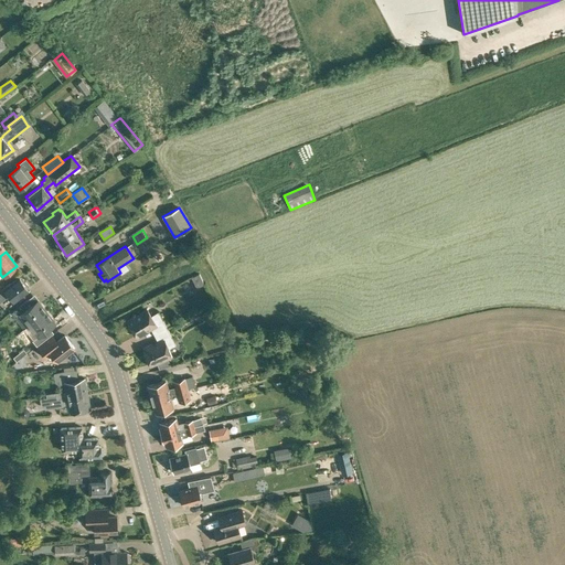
[(21,277),(20,276),(0,290),(0,302),(10,296),(14,301),(30,289),(29,288),(30,287),(22,276),(21,277)]
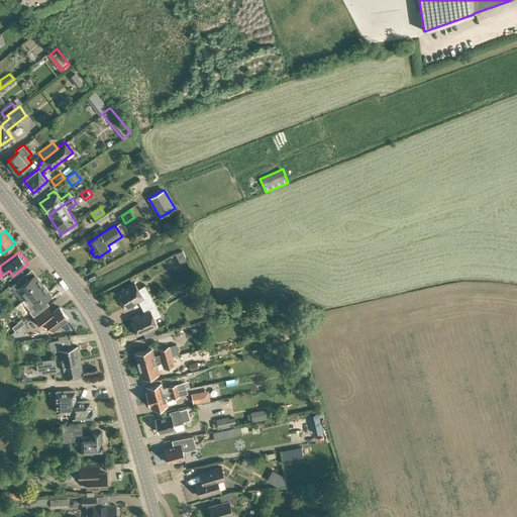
[(28,297),(42,285),(34,275),(29,279),(25,274),(10,286),(14,291),(18,287),(22,292),(23,291),(27,296),(28,297)]
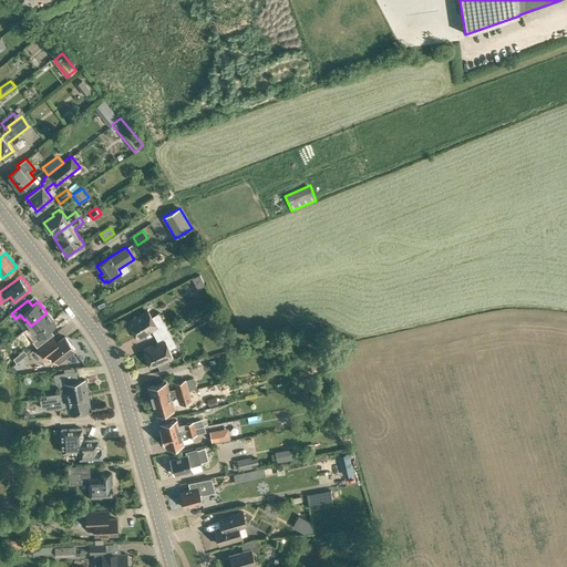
[(216,308),(204,312),(210,327),(223,321),(216,308)]
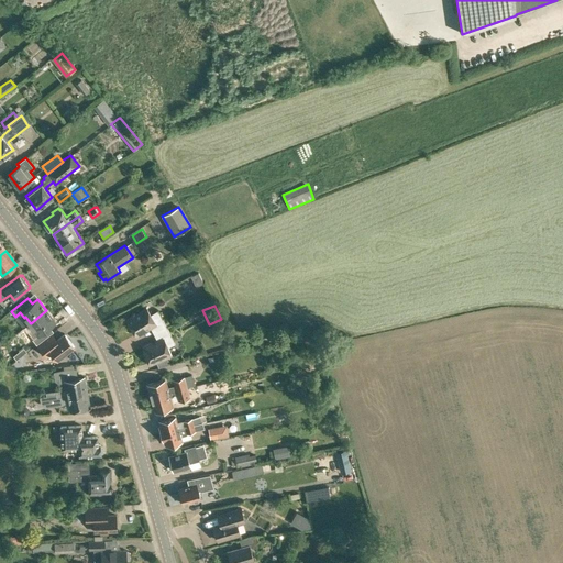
[(154,333),(167,327),(157,310),(151,315),(146,307),(127,320),(136,337),(151,328),(154,333)]
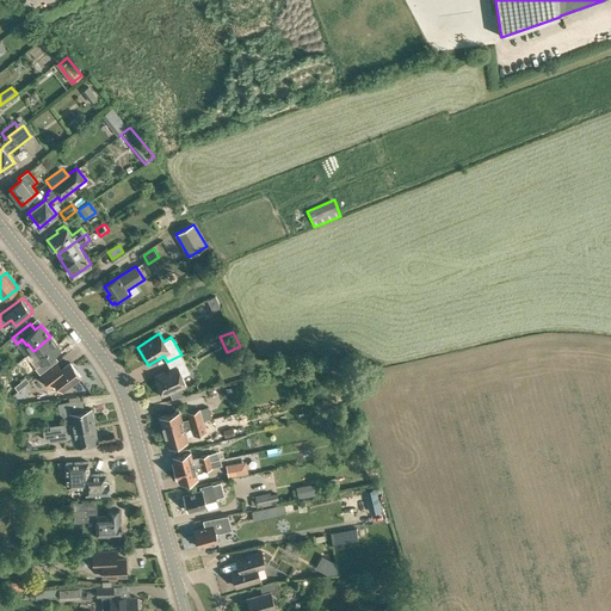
[(61,350),(50,337),(34,351),(32,350),(25,356),(31,363),(37,358),(41,364),(36,369),(39,374),(59,359),(54,355),(61,350)]
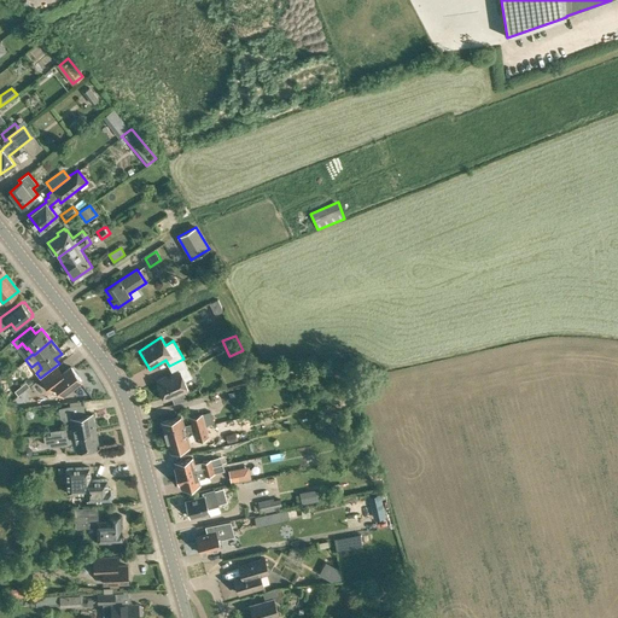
[(184,359),(169,366),(173,374),(156,382),(164,400),(172,397),(174,403),(187,400),(184,391),(188,390),(185,382),(193,378),(184,359)]
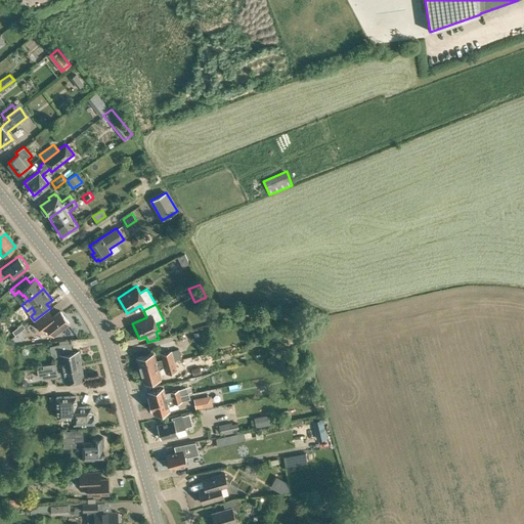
[(70,322),(60,311),(53,317),(49,312),(36,322),(43,332),(48,328),(53,335),(70,322)]
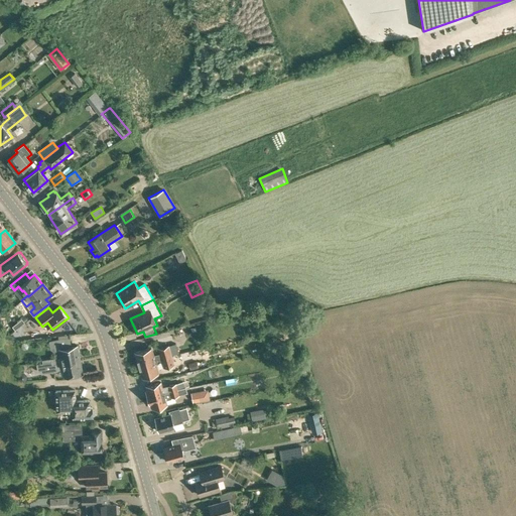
[(291,325),(290,320),(281,323),(284,335),(298,332),(296,324),(291,325)]
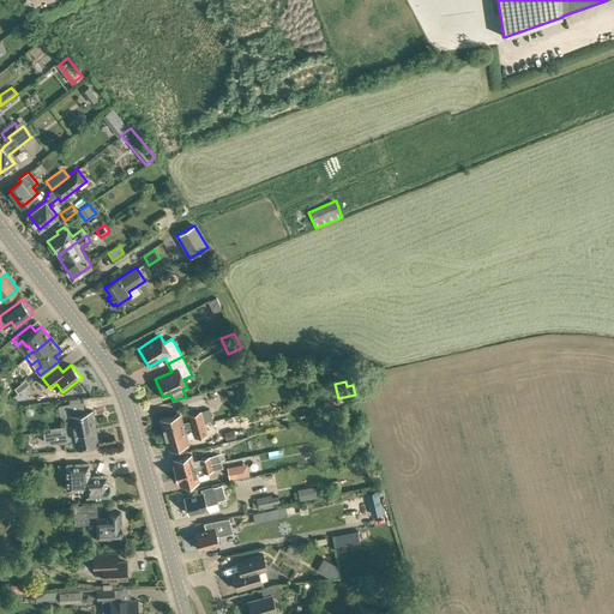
[(53,427),(50,428),(50,432),(61,432),(61,434),(73,432),(95,428),(91,411),(85,413),(83,402),(70,403),(59,405),(61,416),(65,417),(71,416),(72,426),(67,426),(67,425),(59,426),(53,427)]
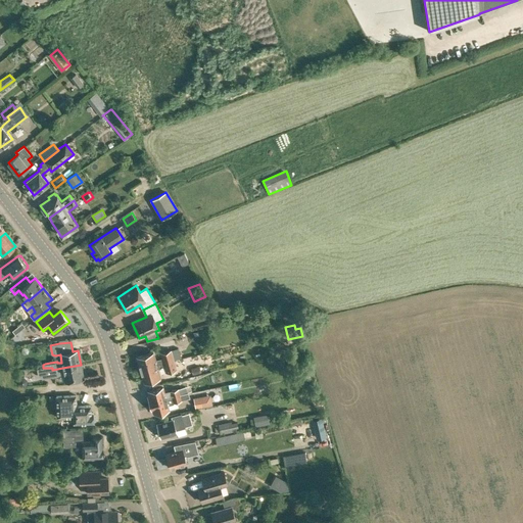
[(141,372),(175,363),(175,360),(182,358),(179,347),(172,350),(172,349),(160,352),(161,359),(155,360),(153,352),(137,357),(141,372)]
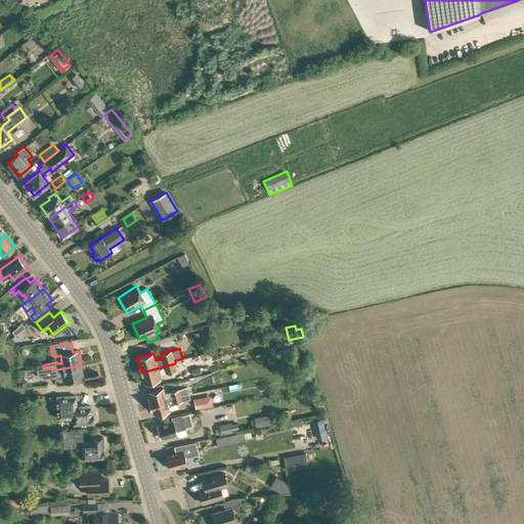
[(299,366),(308,364),(306,357),(298,359),(299,366)]
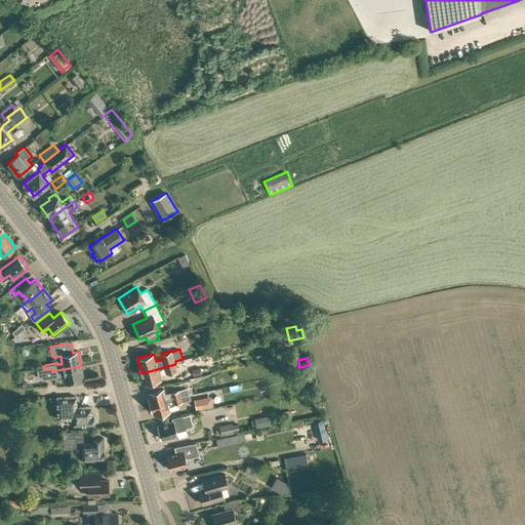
[(175,364),(142,373),(145,382),(161,378),(159,370),(165,369),(166,374),(177,371),(175,364)]
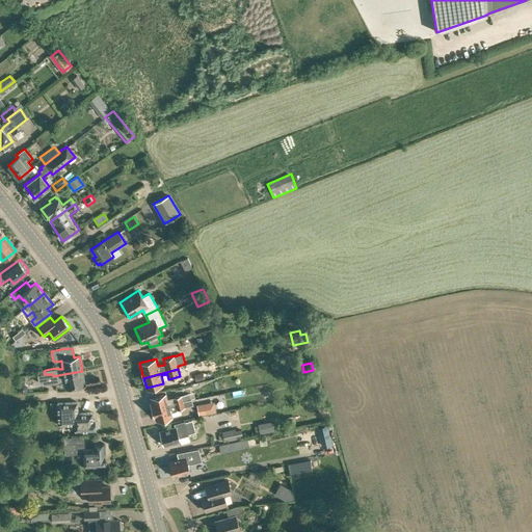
[(44,374),(37,375),(38,382),(41,383),(46,382),(46,384),(59,382),(59,381),(64,380),(67,388),(67,389),(85,384),(82,371),(63,374),(53,376),(53,374),(44,374)]
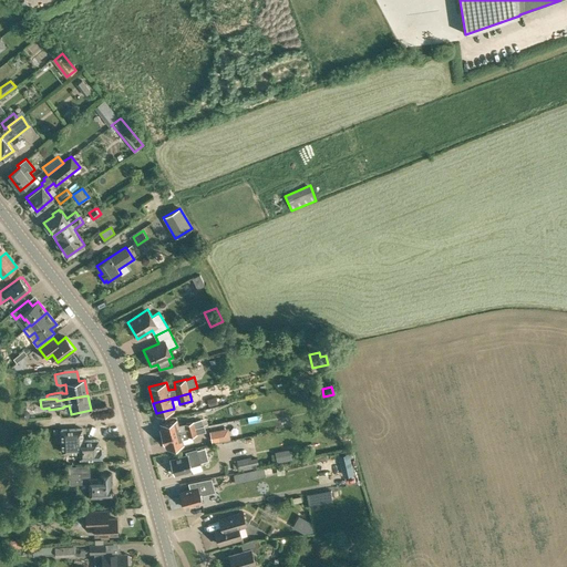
[(208,406),(218,404),(216,397),(207,399),(208,406)]
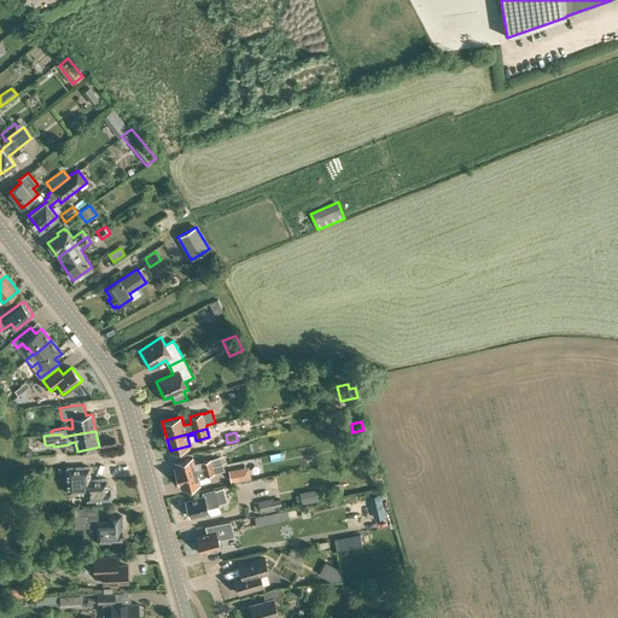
[(192,459),(175,464),(176,468),(175,468),(179,478),(215,468),(223,466),(222,464),(221,464),(219,458),(211,460),(211,459),(200,461),(200,462),(194,464),(192,459)]
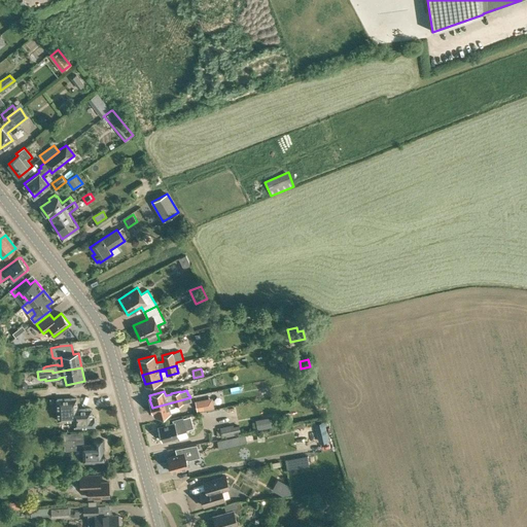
[(77,409),(77,397),(57,398),(57,421),(74,420),(74,426),(95,425),(97,423),(97,418),(94,416),(92,416),(92,409),(77,409)]
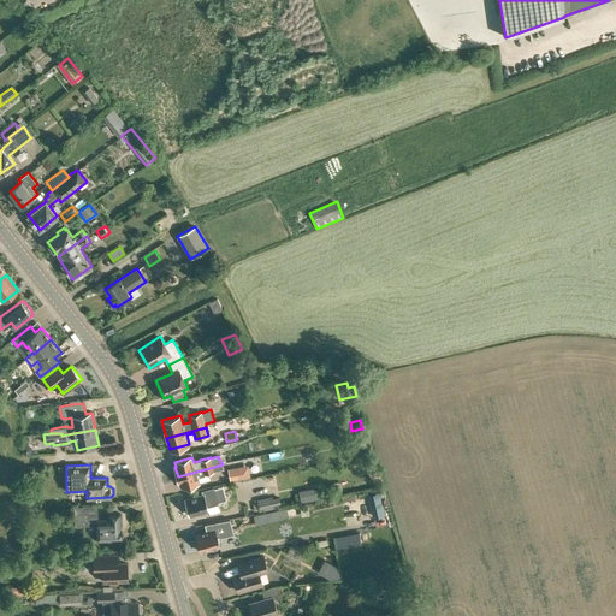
[(214,467),(178,477),(179,483),(181,483),(182,487),(199,483),(197,477),(208,474),(214,472),(224,469),(223,465),(214,467)]
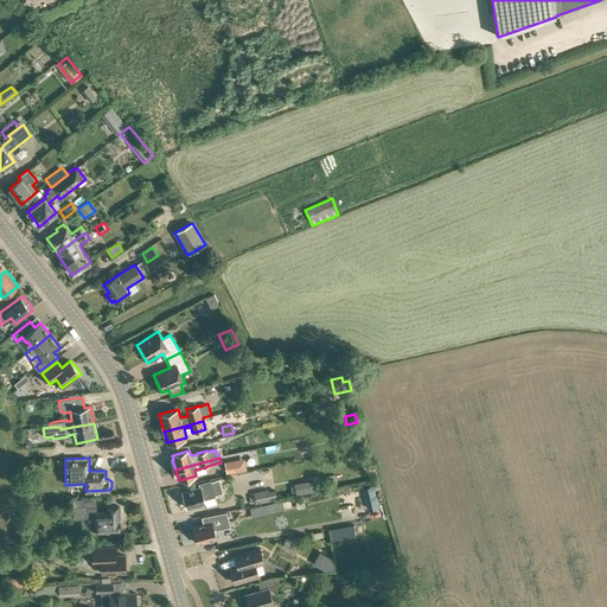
[(240,459),(224,461),(227,474),(242,471),(240,459)]
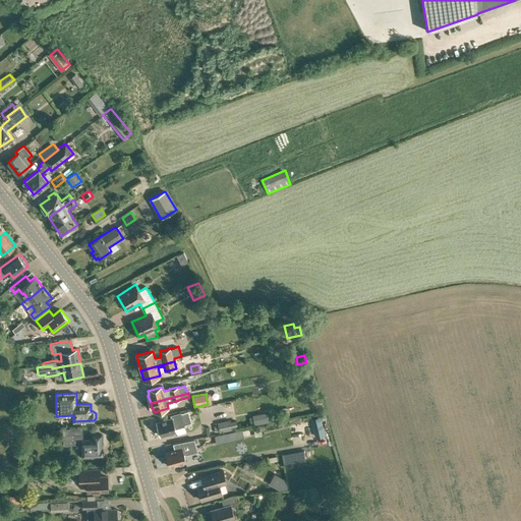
[(191,423),(188,411),(181,413),(181,411),(170,414),(171,418),(157,422),(158,424),(156,424),(159,435),(160,435),(161,436),(176,431),(177,435),(186,432),(184,426),(185,426),(185,425),(191,423)]
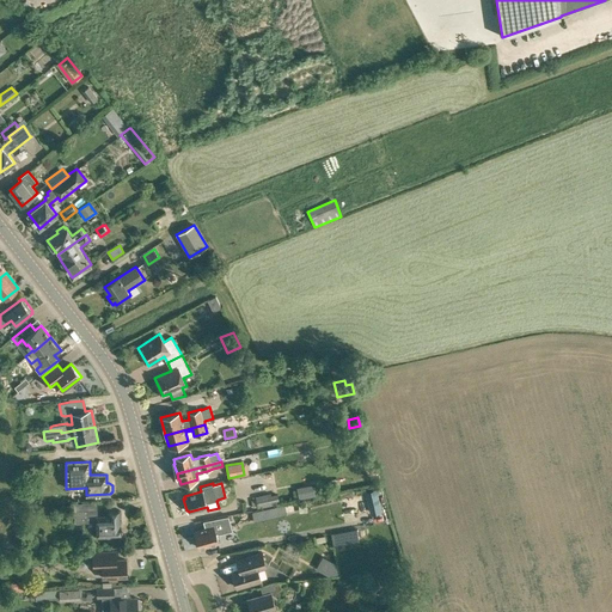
[(299,499),(316,495),(313,484),(297,487),(299,499)]
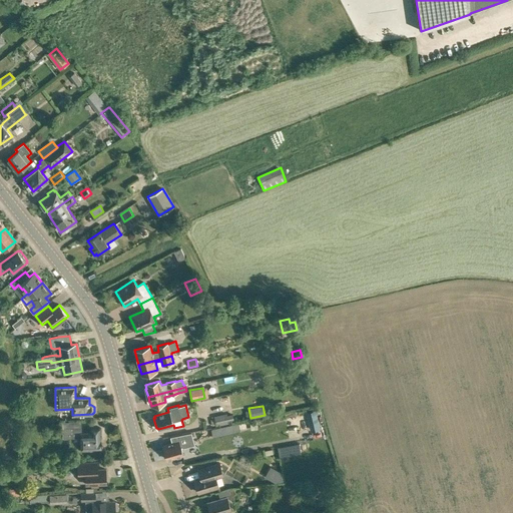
[(311,430),(320,428),(316,410),(307,412),(311,430)]
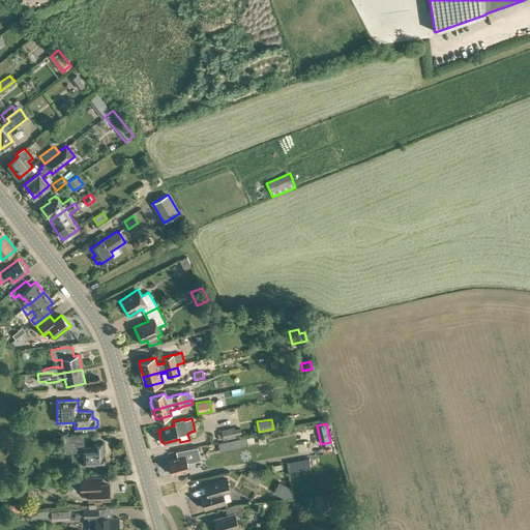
[(234,428),(226,429),(229,439),(236,438),(235,430),(234,428)]
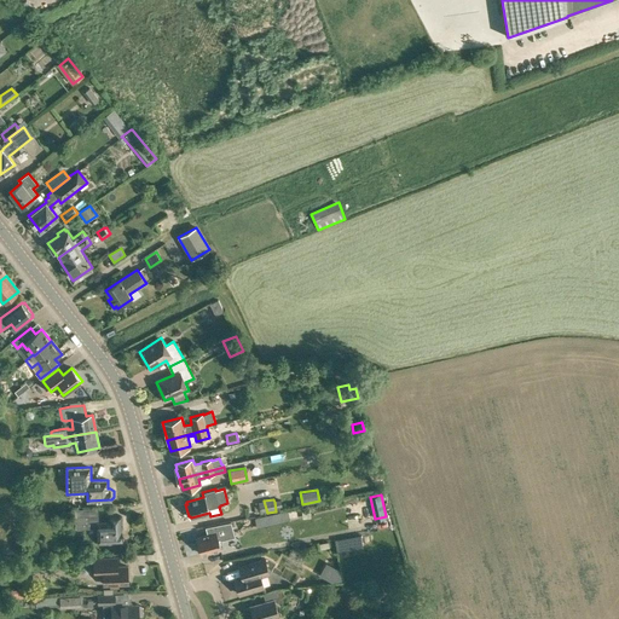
[(99,521),(98,508),(75,509),(75,528),(98,528),(98,543),(122,542),(122,541),(125,538),(125,534),(122,532),(122,531),(121,531),(121,518),(110,518),(110,521),(99,521)]
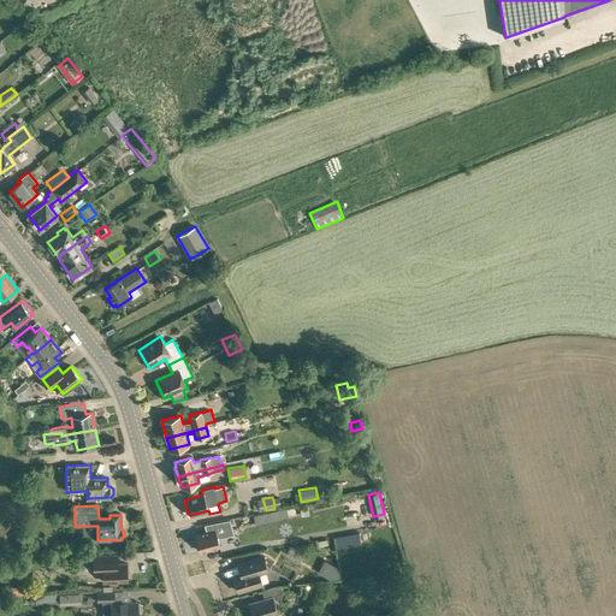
[(286,507),(272,510),(254,515),(256,525),(274,520),(289,516),(286,507)]
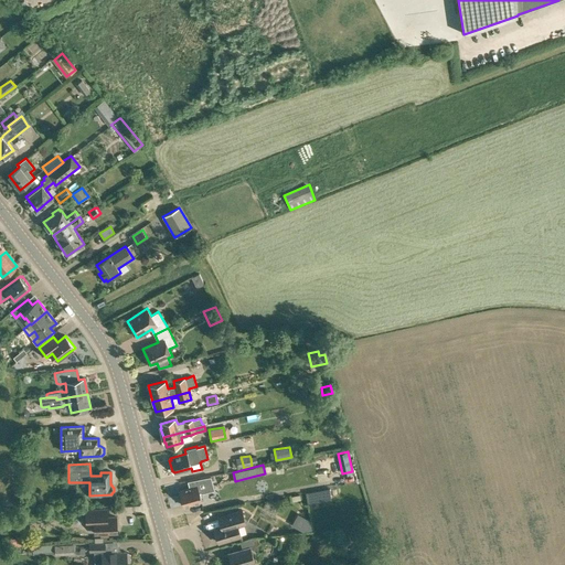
[(189,488),(179,490),(181,498),(180,499),(181,503),(183,504),(183,505),(202,500),(200,493),(214,489),(211,476),(196,479),(188,480),(189,486),(189,488)]
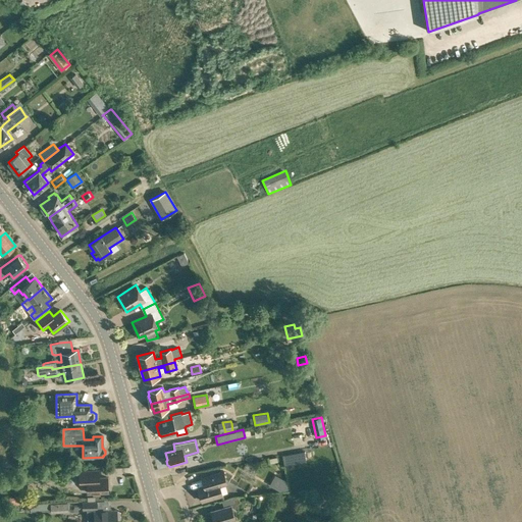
[(283,465),(306,461),(305,452),(282,456),(283,465)]
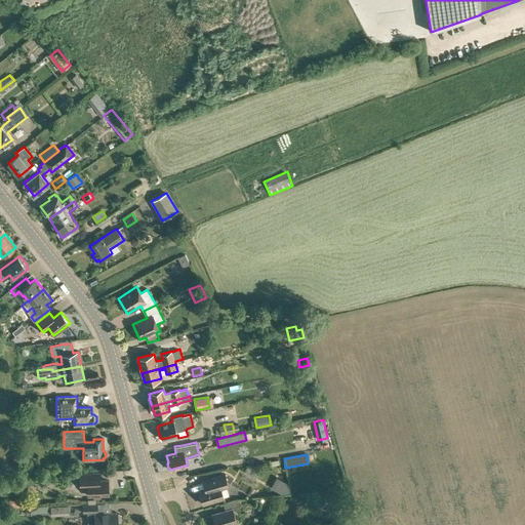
[(99,481),(99,474),(80,475),(81,488),(88,487),(88,496),(109,495),(108,481),(99,481)]
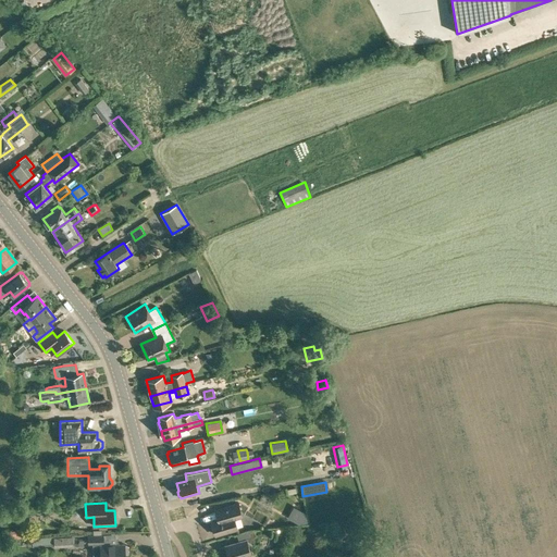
[(215,534),(237,528),(234,515),(242,512),(238,503),(215,509),(218,518),(211,520),(212,523),(211,525),(212,530),(214,531),(215,534)]
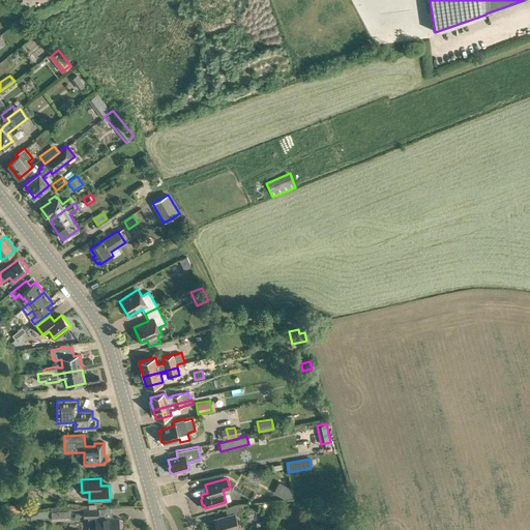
[(211,529),(239,529),(237,524),(235,517),(240,514),(243,509),(242,503),(237,504),(225,507),(227,514),(214,519),(217,528),(211,529)]
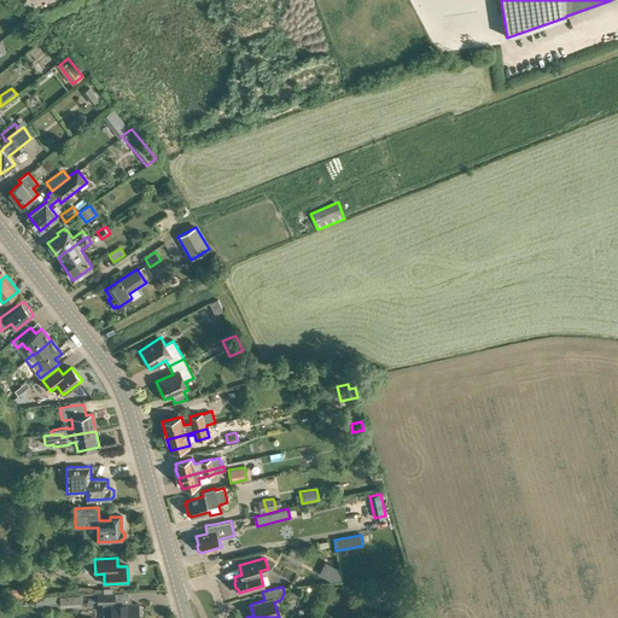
[(112,593),(104,593),(104,594),(98,595),(98,604),(103,604),(103,617),(138,617),(139,616),(141,614),(143,613),(143,606),(140,604),(138,604),(115,605),(115,602),(115,594),(112,594),(112,593)]
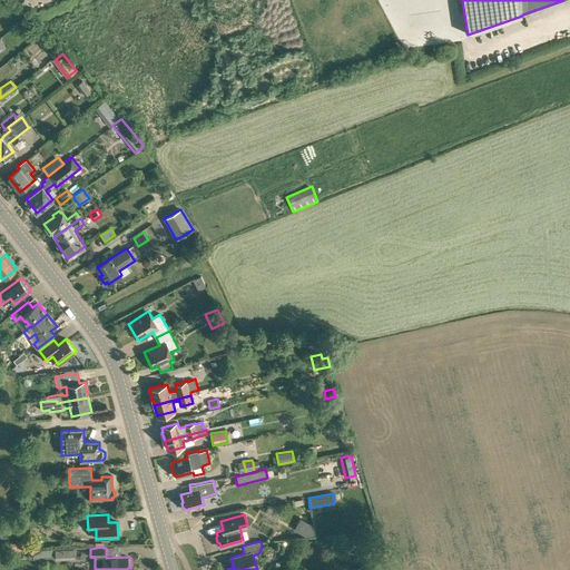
[(66,559),(65,550),(56,550),(56,560),(66,559)]
